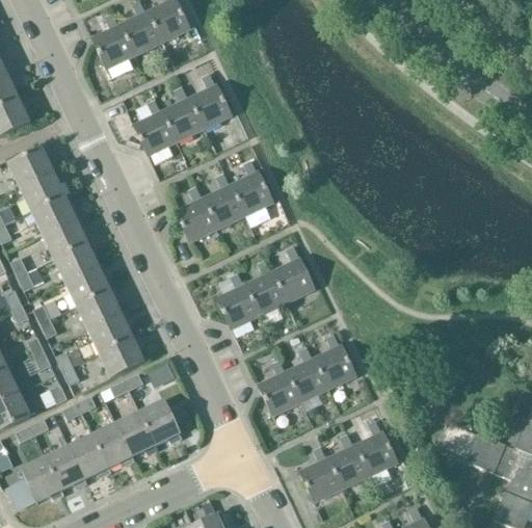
[(136,16),(144,11),(138,0),(130,4),(136,16)]
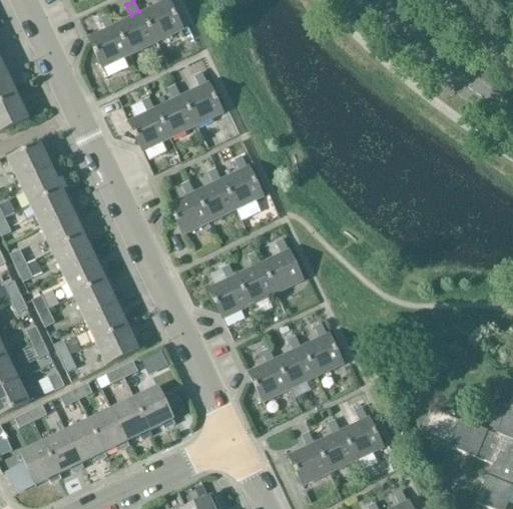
[(141,11),(155,41),(182,28),(169,0),(164,0),(141,11)]
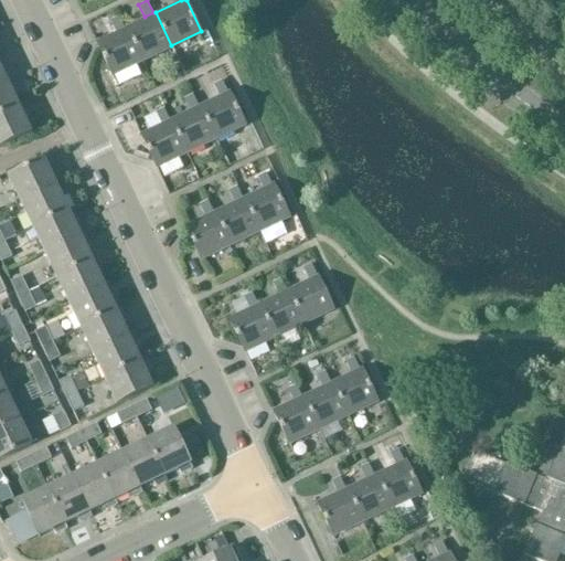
[(142,60),(171,45),(156,12),(127,27),(142,60)]
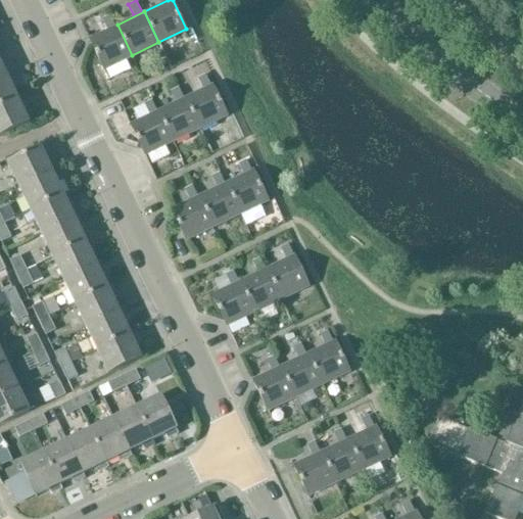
[(107,28),(114,24),(109,12),(101,16),(107,28)]
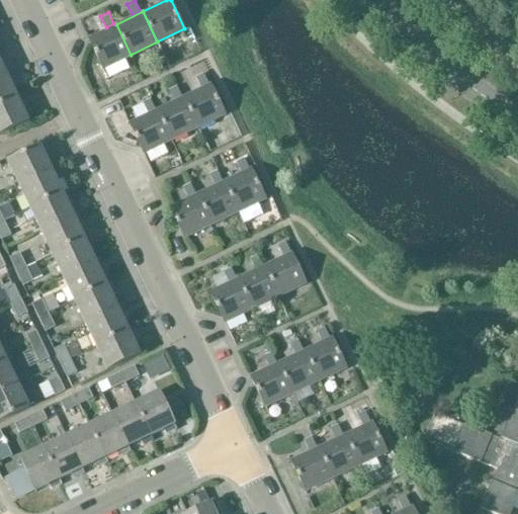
[(103,68),(131,55),(116,24),(89,37),(103,68)]
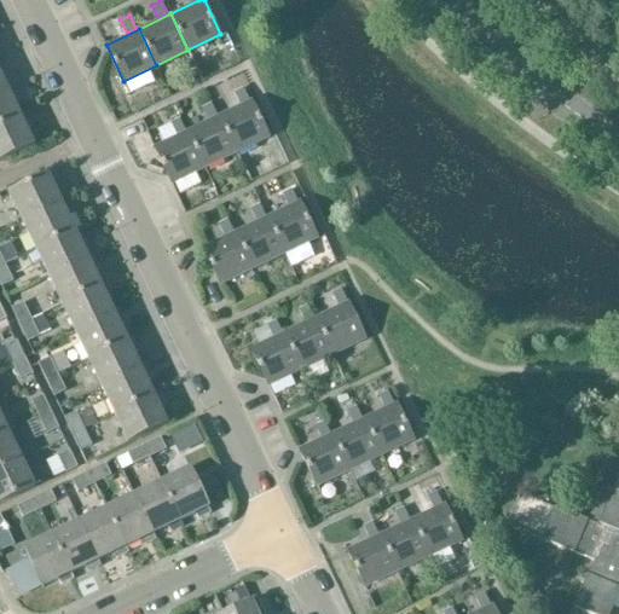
[(13,84),(9,86),(0,90),(0,123),(22,115),(21,113),(13,98),(18,96),(13,84)]
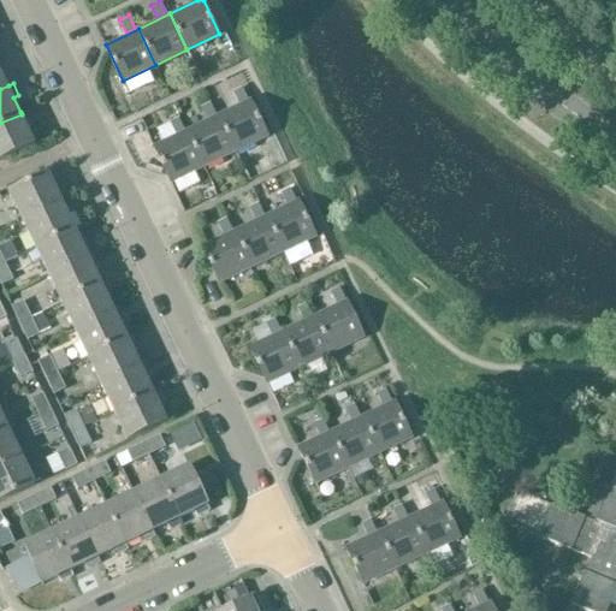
[(240,102),(248,98),(242,85),(232,90),(240,102)]
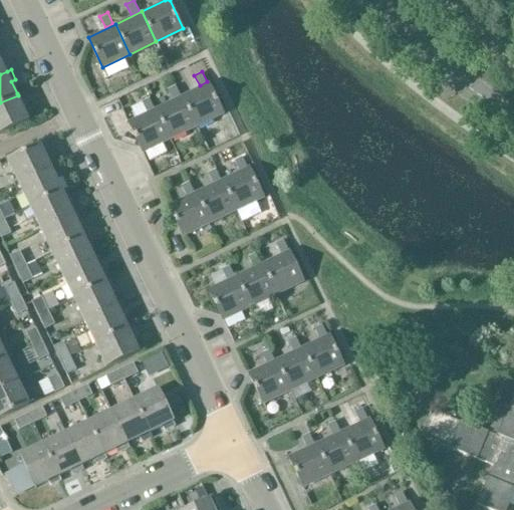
[(182,95),(196,124),(223,112),(209,82),(182,95)]
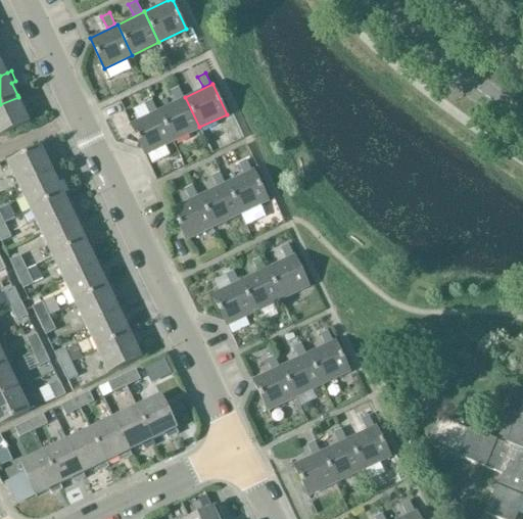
[(176,99),(183,95),(178,85),(170,89),(176,99)]
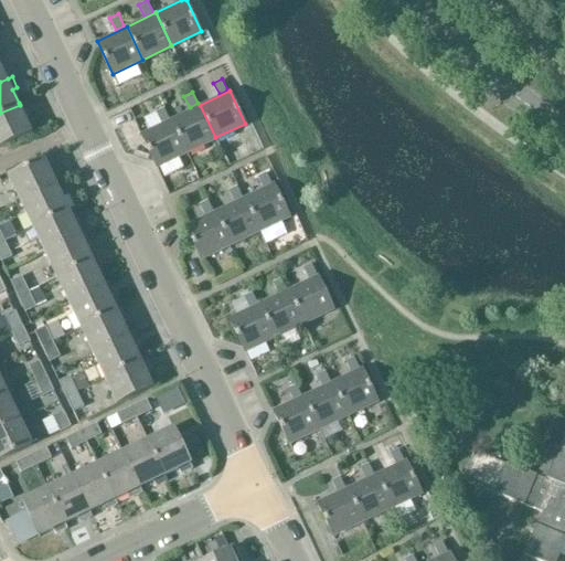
[(23,101),(19,103),(20,105),(0,113),(0,145),(31,130),(24,115),(29,113),(23,101)]
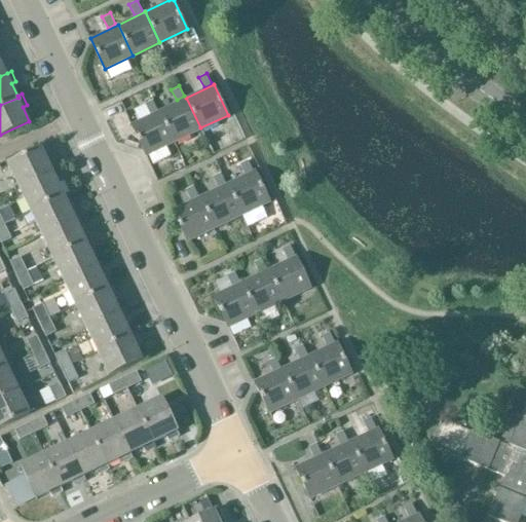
[(174,141),(200,127),(186,98),(159,110),(174,141)]
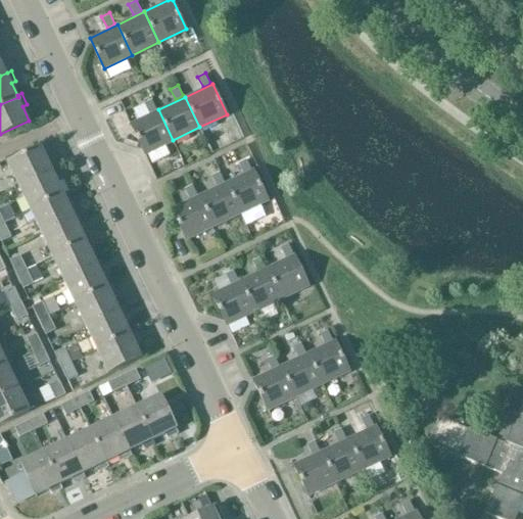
[(149,112),(156,108),(151,98),(143,101),(149,112)]
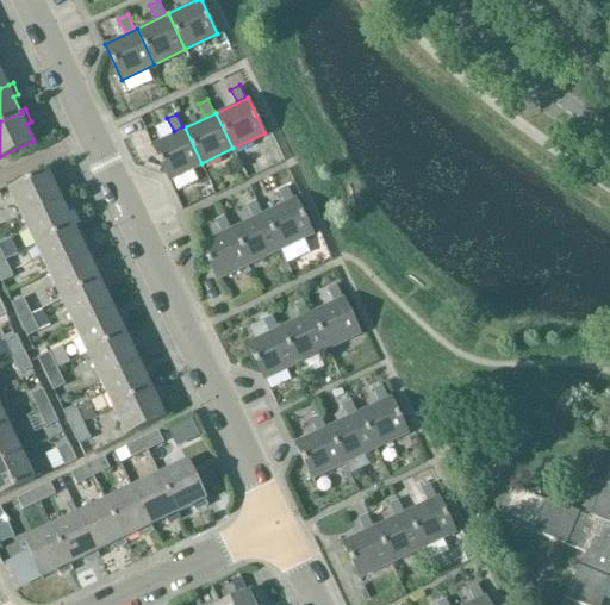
[(169,179),(201,163),(185,128),(153,143),(169,179)]
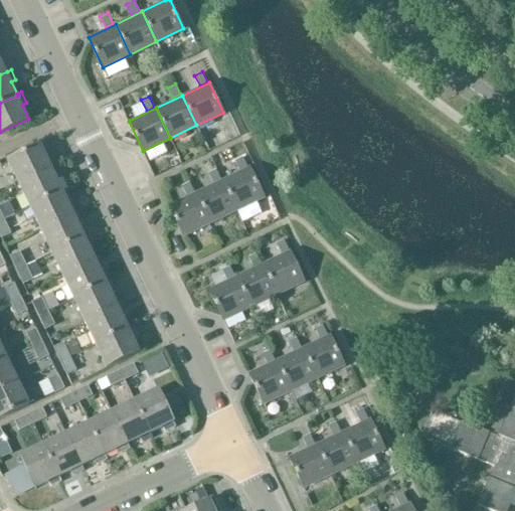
[(7,159),(19,183),(50,168),(50,167),(43,153),(49,151),(44,142),(7,159)]
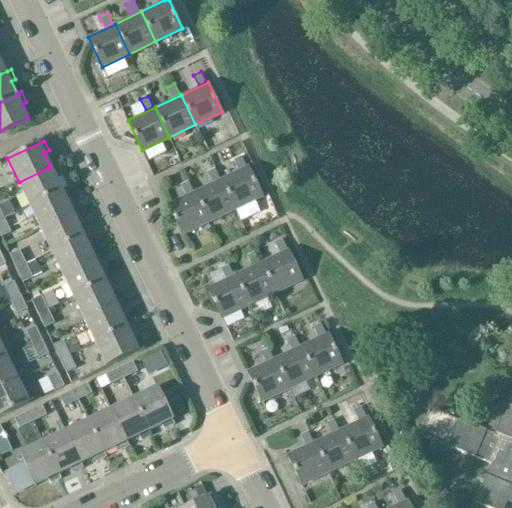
[(238,169),(246,165),(241,154),(233,158),(238,169)]
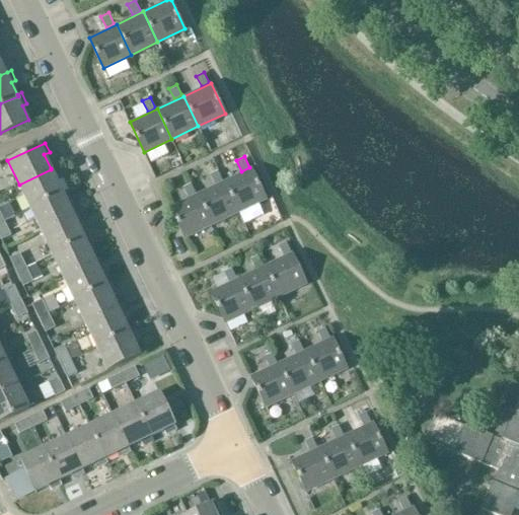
[(51,169),(19,185),(29,207),(62,192),(61,191),(56,178),(60,176),(55,166),(51,168),(51,169)]
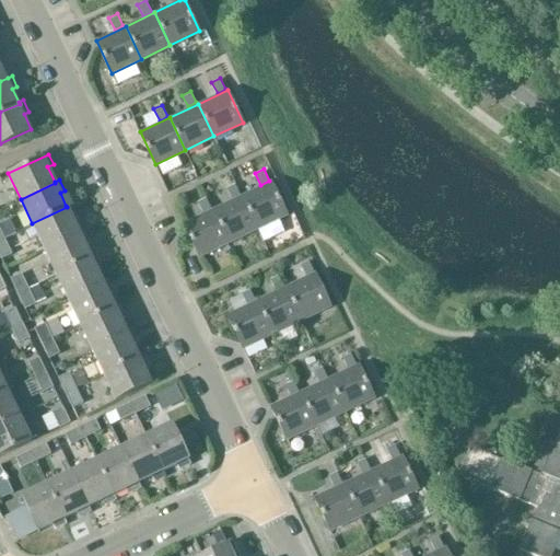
[(242,195),(258,228),(288,213),(271,181),(242,195)]
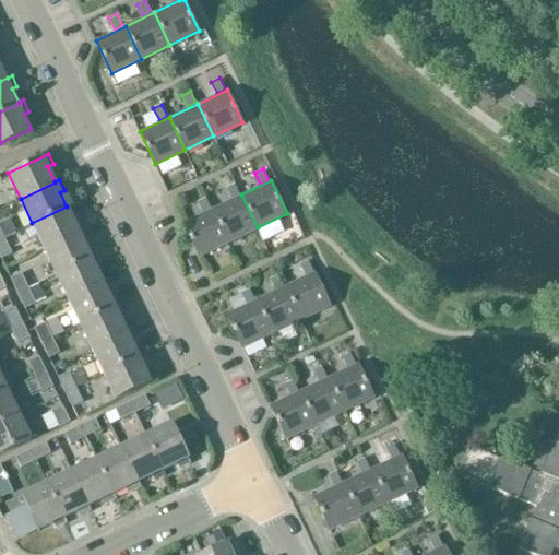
[(232,198),(239,195),(234,182),(225,187),(232,198)]
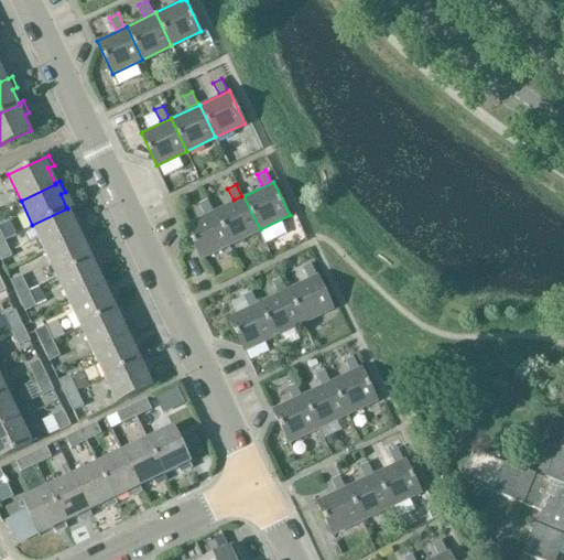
[(230,244),(260,229),(243,196),(214,211),(230,244)]
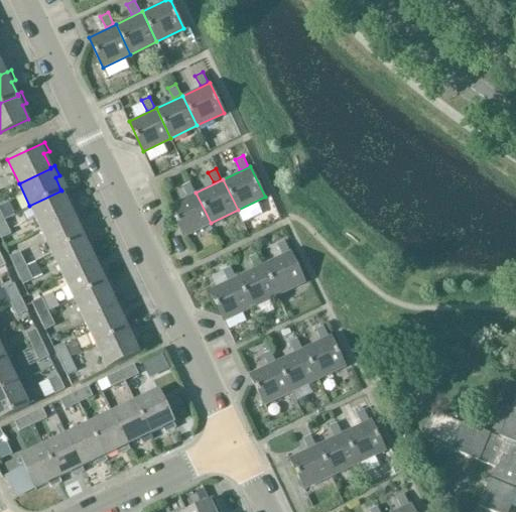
[(186,196),(195,192),(189,180),(181,184),(186,196)]
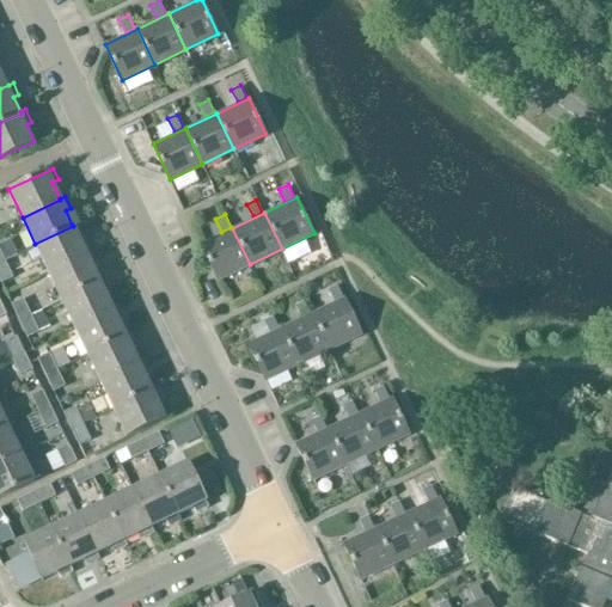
[(35,244),(48,271),(86,253),(86,252),(78,237),(84,234),(78,222),(72,225),(73,226),(35,244)]
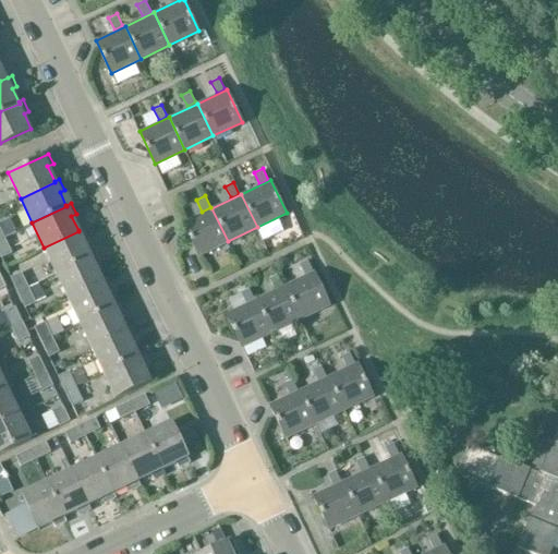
[(198,255),(228,241),(211,208),(183,223),(198,255)]
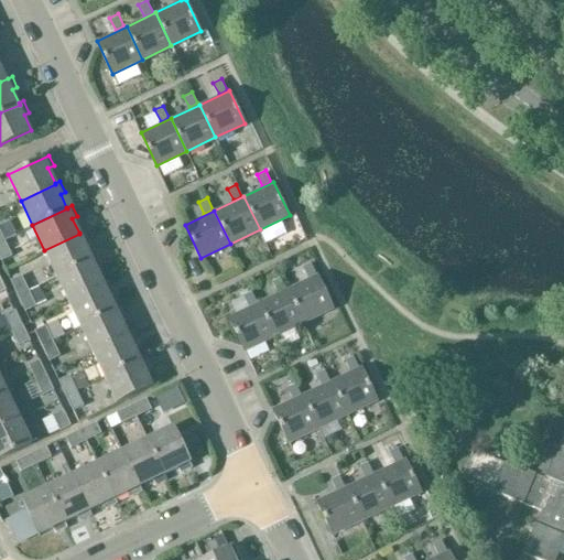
[(44,250),(56,276),(91,259),(90,257),(85,244),(89,241),(84,230),(79,233),(79,234),(44,250)]
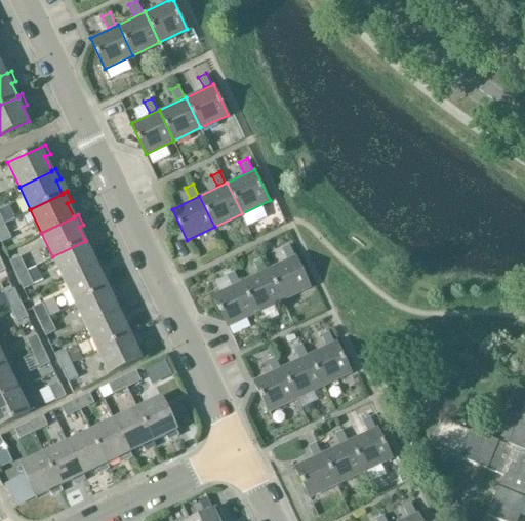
[(0,224),(0,237),(2,241),(11,236),(5,222),(0,224)]
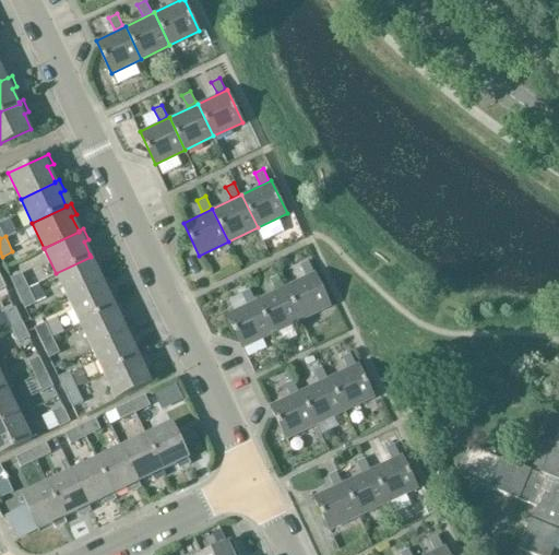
[(91,257),(56,273),(68,297),(103,281),(96,267),(102,264),(96,252),(90,255),(91,257)]
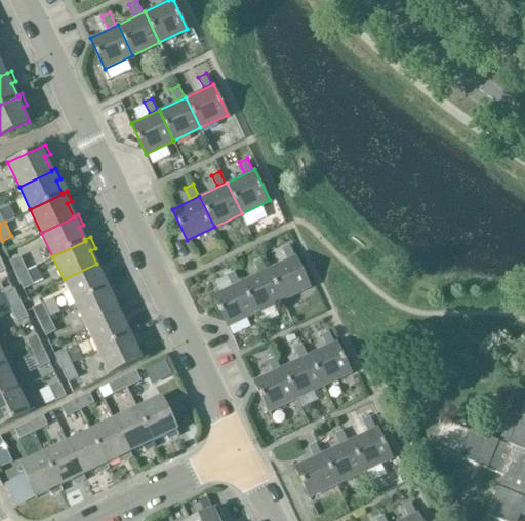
[(287,257),(294,253),(289,243),(281,247),(287,257)]
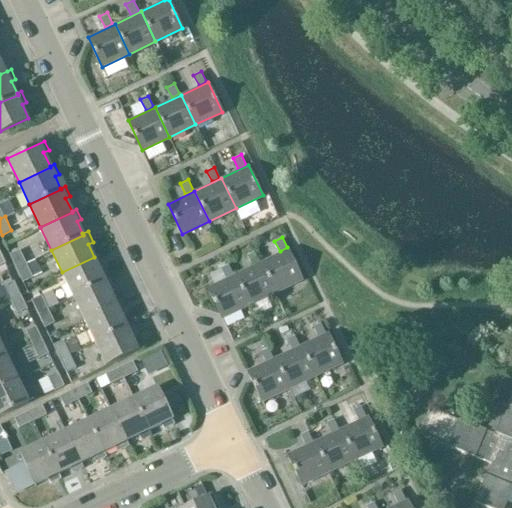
[(17,266),(26,262),(20,248),(10,252),(17,266)]
